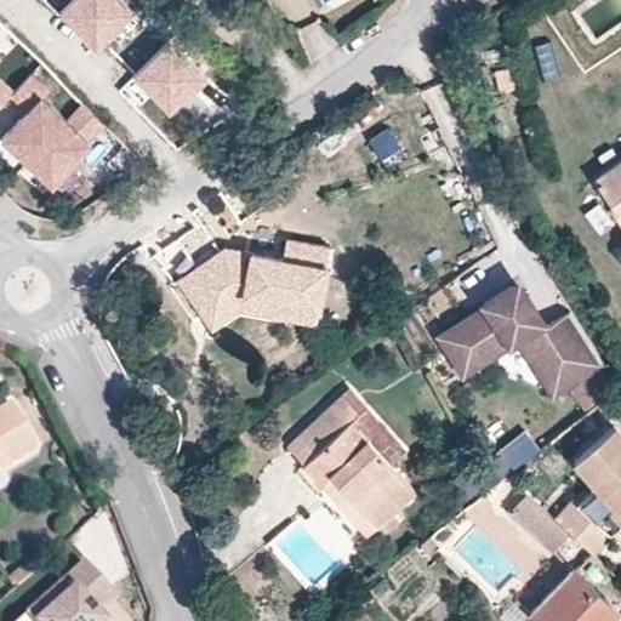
[(132,12),(120,0),(72,0),(60,12),(96,49),(132,12)]
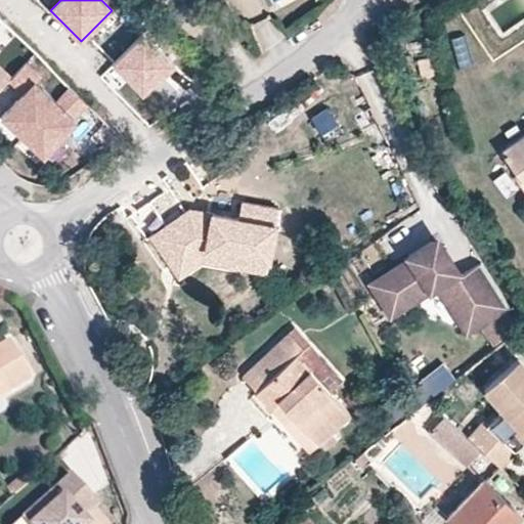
[(174,64),(143,34),(113,64),(143,95),(174,64)]
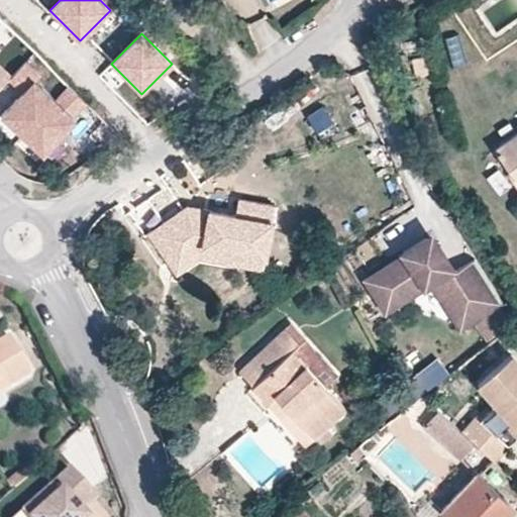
[(423,49),(419,36),(400,41),(404,56),(423,49)]
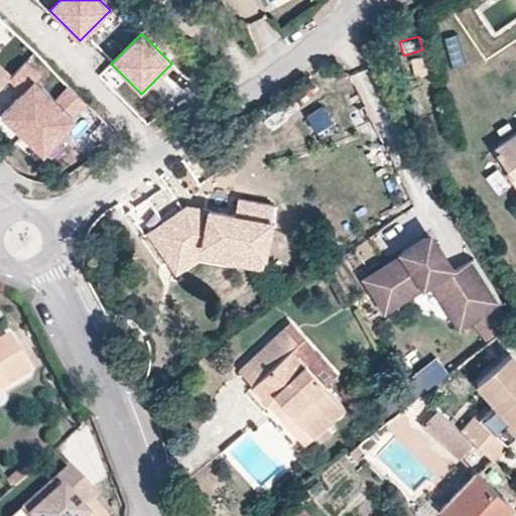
[(43,151),(77,116),(74,113),(87,100),(68,83),(55,96),(35,78),(40,72),(26,57),(12,73),(9,77),(22,89),(1,112),(43,151)]
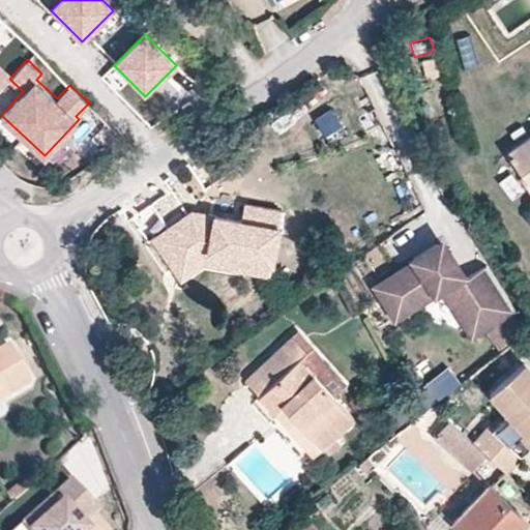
[(0,62),(0,88),(9,79),(12,75),(0,62)]
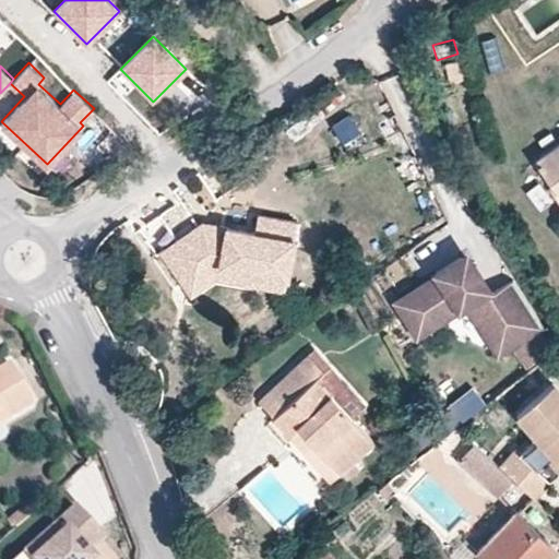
[(404,131),(396,114),(388,118),(396,135),(404,131)]
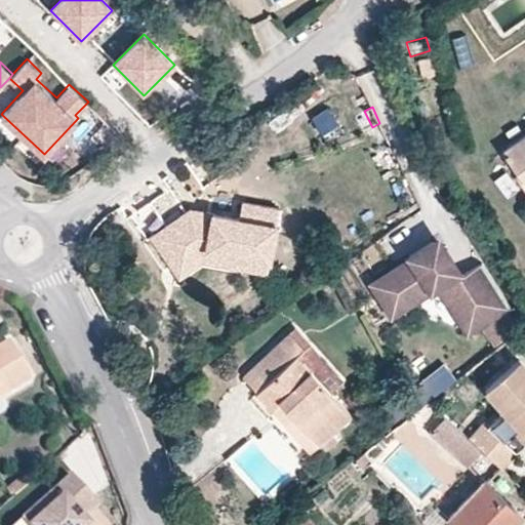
[(387,136),(379,123),(372,127),(378,140),(387,136)]
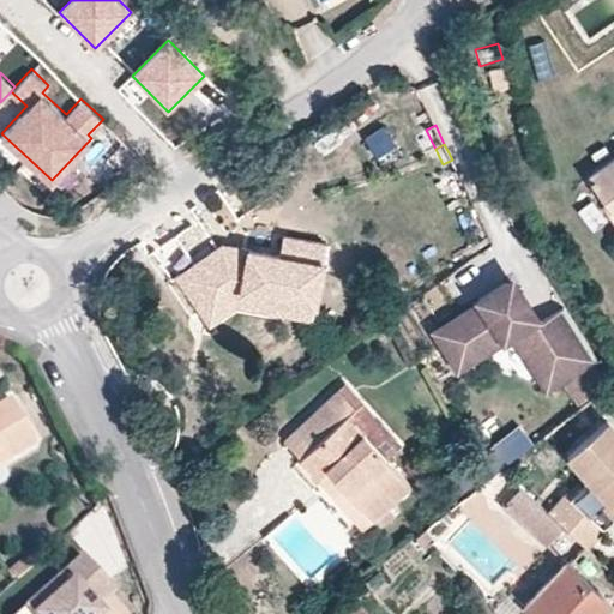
[(613,154),(587,174),(608,206),(613,203),(613,154)]
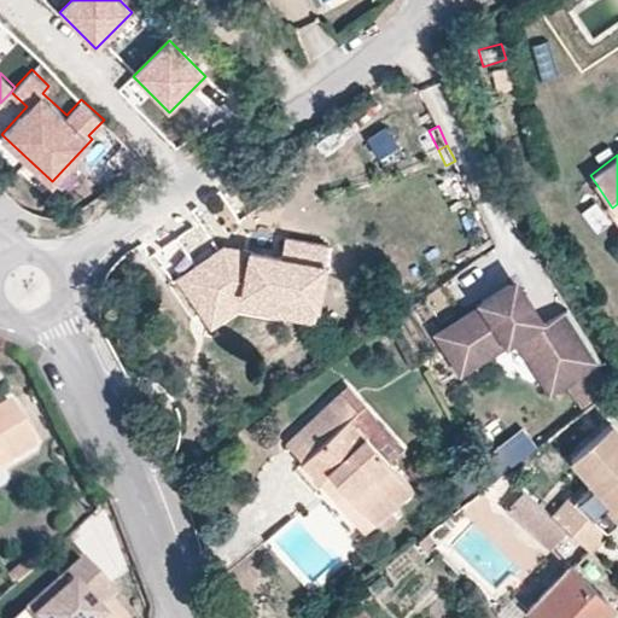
[(460,173),(455,161),(445,165),(452,178),(460,173)]
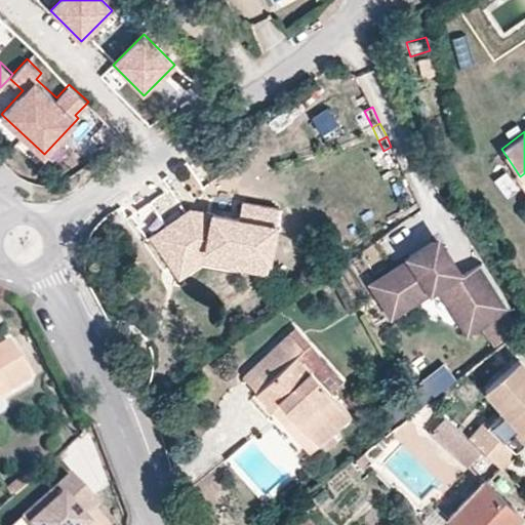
[(239,220),(191,211),(150,239),(178,281),(203,267),(270,276),(280,209),(242,204),(239,220)]
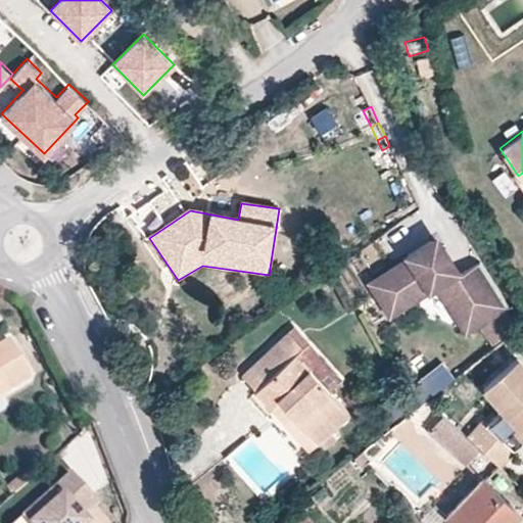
[(460,271),(440,240),(430,237),(407,251),(409,254),(369,279),(389,311),(410,297),(408,289),(424,279),(435,281),(454,310),(475,296),(486,313),(507,300),(479,257),(460,271)]
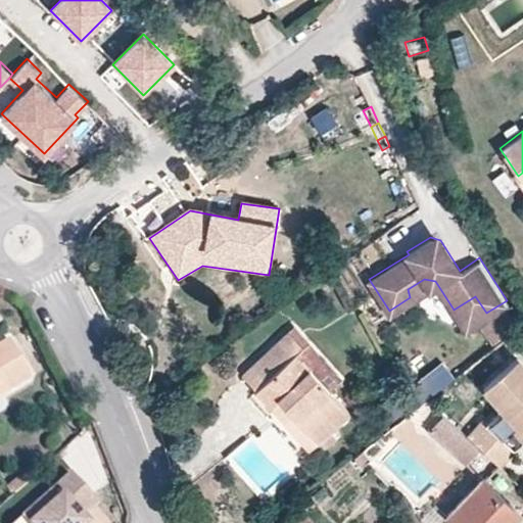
[(410,297),(435,281),(424,279),(408,289),(410,297)]
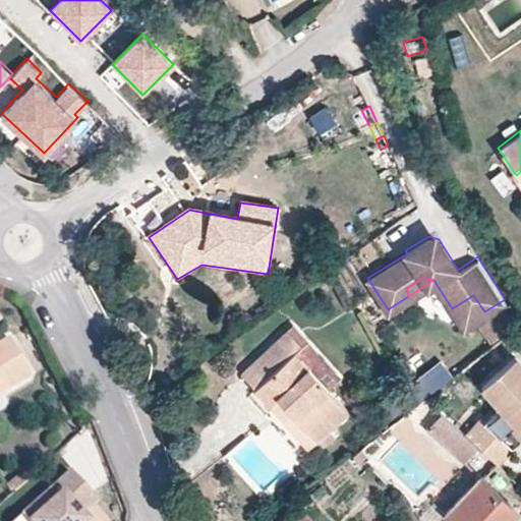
[(484,311),(473,295),(452,308),(463,326),(484,311)]
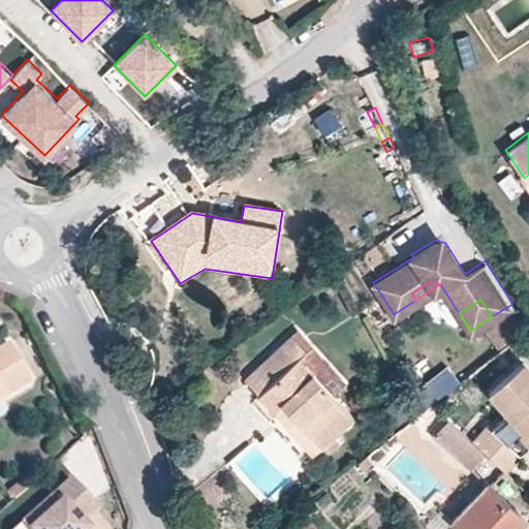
[(503,340),(522,325),(511,312),(492,327),(503,340)]
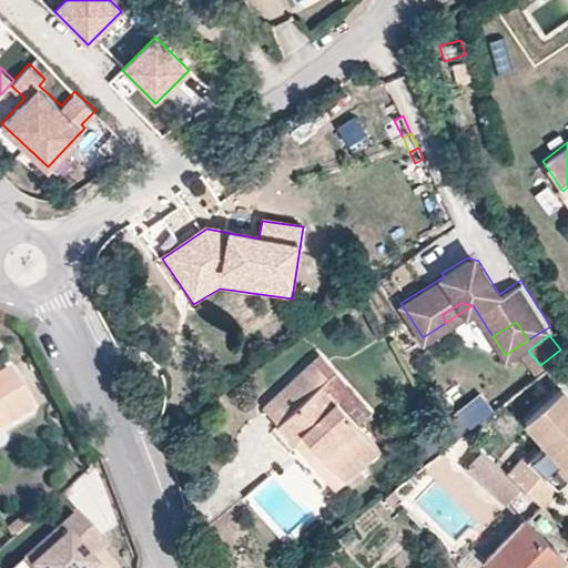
[(540,365),(528,351),(523,355),(534,369),(540,365)]
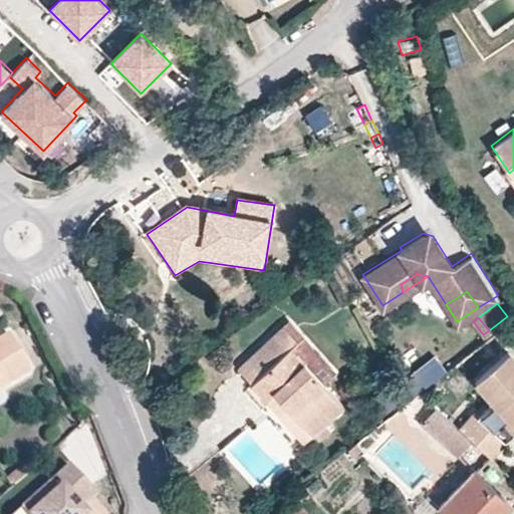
[(302,337),(288,321),(284,325),(298,340),(302,337)]
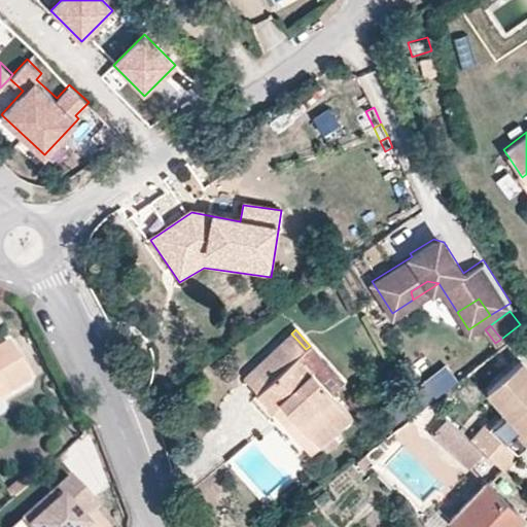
[(344,382),(310,346),(306,349),(291,334),(252,370),(267,385),(258,392),(274,411),(282,403),(320,447),(322,445),(327,451),(338,441),(332,435),(353,416),(331,392),(344,382)]
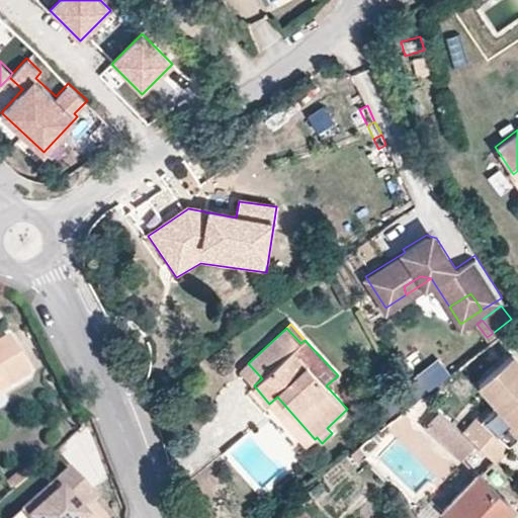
[(29,370),(8,333),(0,337),(0,382),(2,386),(29,370)]
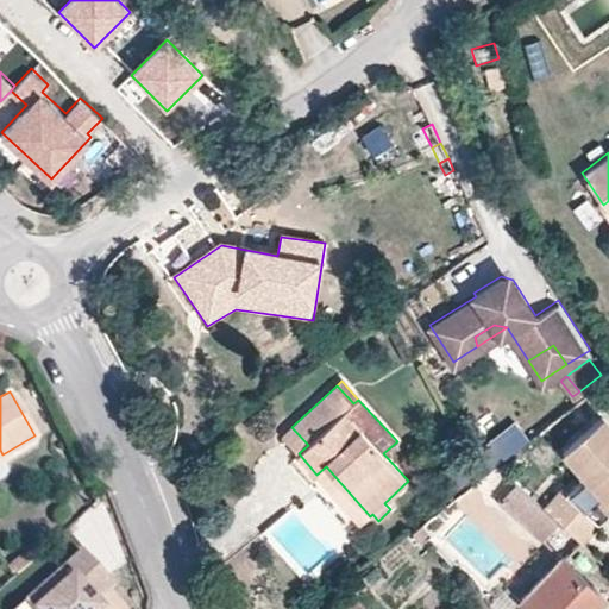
[(608,421),(601,413),(563,447),(585,472),(566,490),(562,485),(544,506),(558,519),(581,538),(608,506),(608,421)]
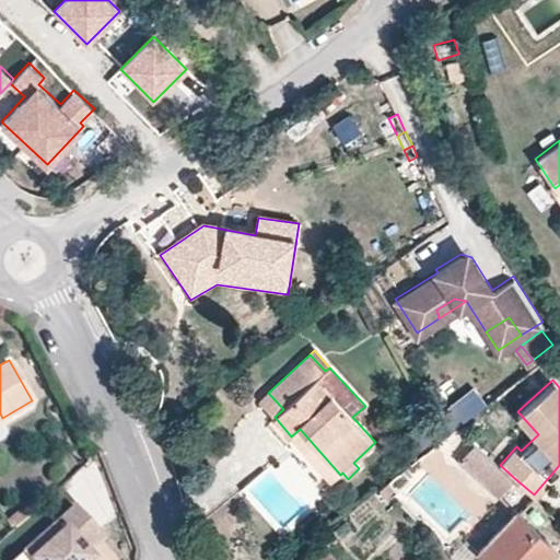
[(283,409),(268,393),(259,401),(275,417),(283,409)]
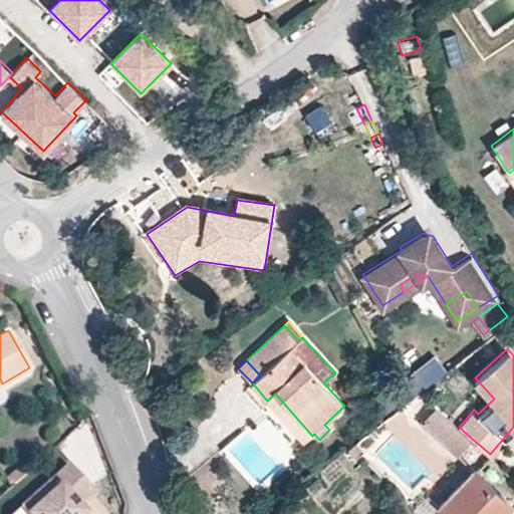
[(312,436),(275,394),(267,401),(305,442),(312,436)]
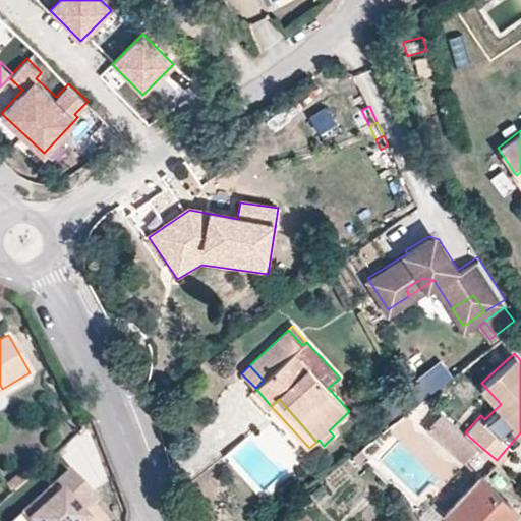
[(477,444),(465,432),(440,409),(426,424),(464,459),(477,444)]
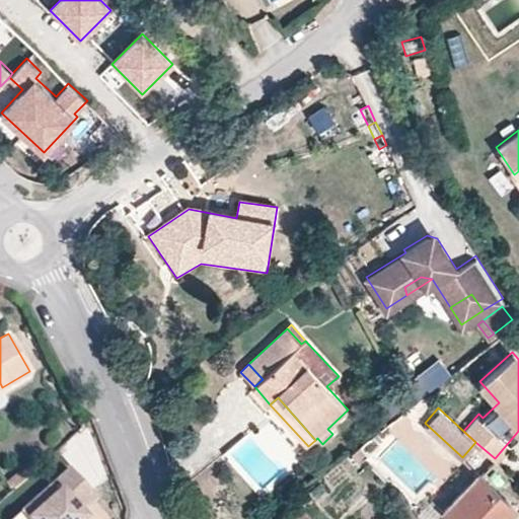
[(368,456),(361,447),(352,455),(359,463),(368,456)]
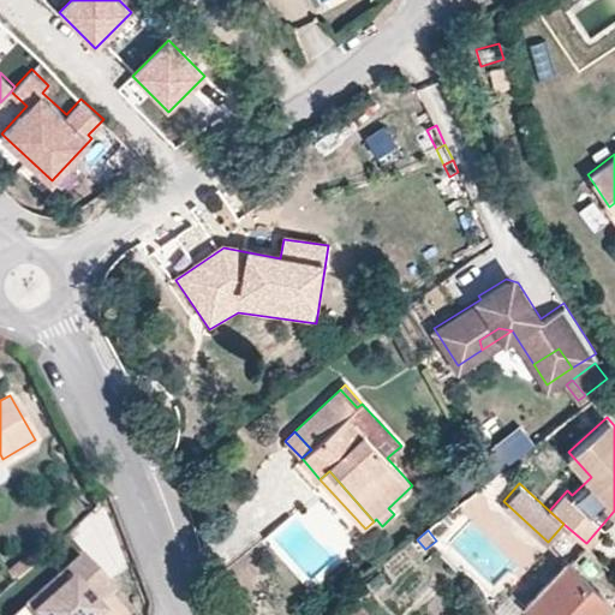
[(13,579),(40,556),(31,548),(6,568),(13,579)]
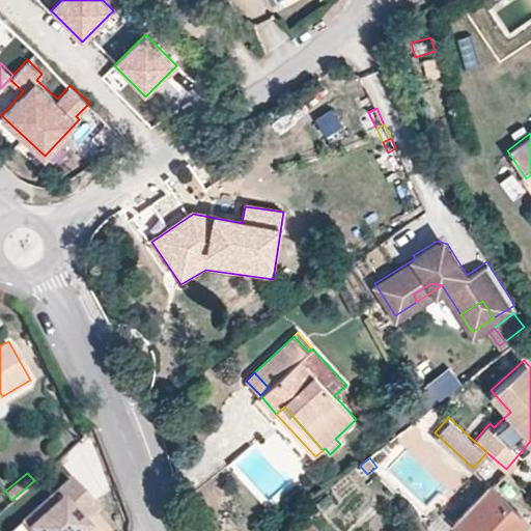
[(84,530),(87,528),(80,520),(95,505),(71,477),(9,530),(84,530)]
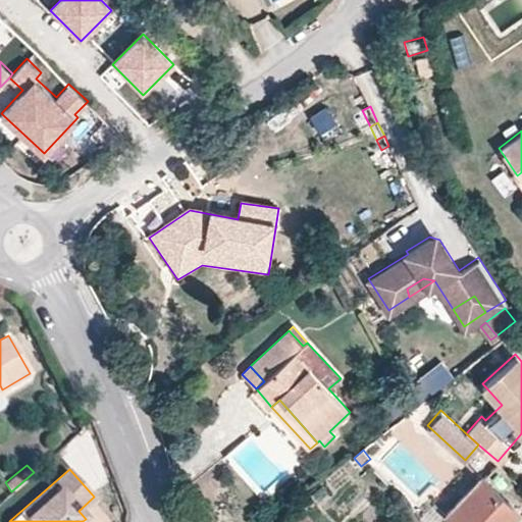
[(505,521),(517,509),(481,474),(446,512),(456,521),(505,521)]
